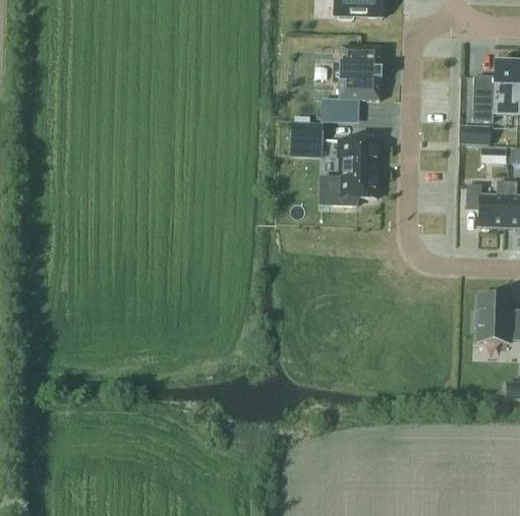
[(334,0),(334,14),(338,14),(338,17),(353,18),(353,15),(383,16),(383,0),(334,0)]
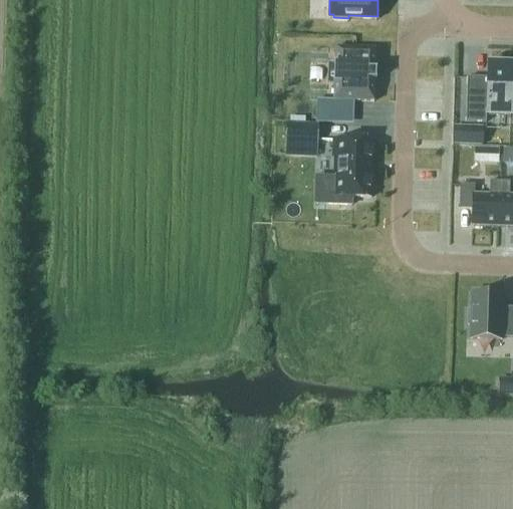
[(375,66),(376,46),(336,44),(335,60),(334,59),(334,61),(335,61),(335,80),(333,80),(333,81),(334,81),(334,96),(374,98),(375,78),(376,78),(376,77),(375,77),(375,67),(377,67),(377,66),(375,66)]
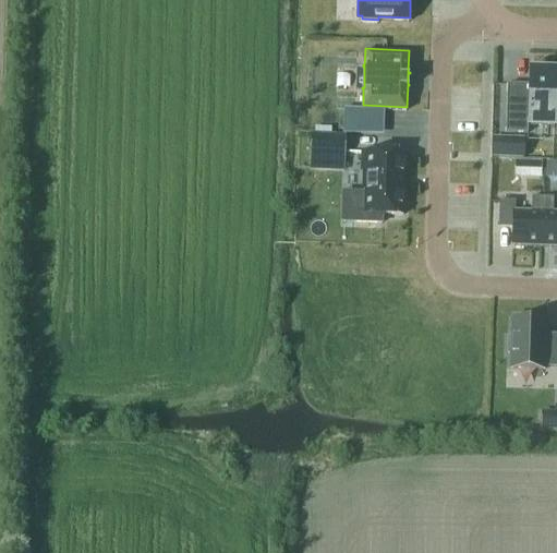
[(529,120),(555,121),(556,68),(530,67),(530,80),(508,80),(507,129),(529,129),(529,120)]
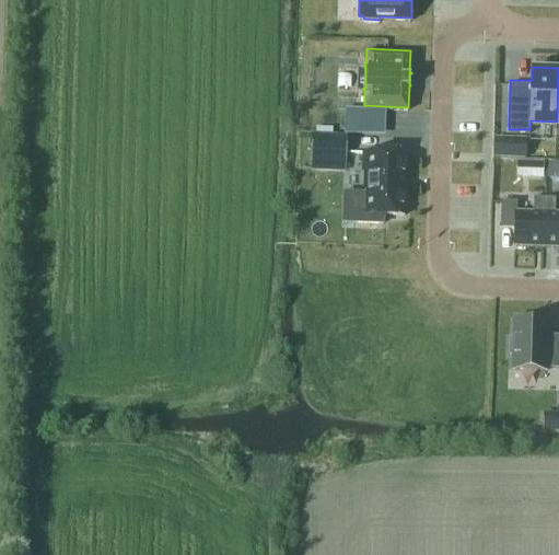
[(364,112),(351,111),(350,124),(363,125),(364,112)]
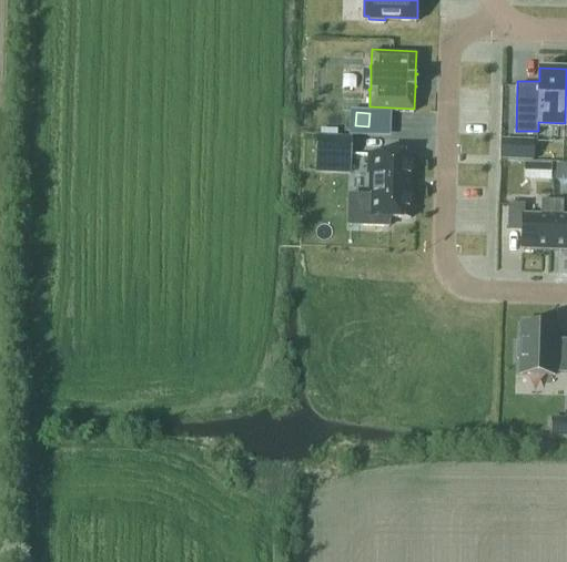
[(316,155),(352,156),(353,133),(317,132),(316,155)]
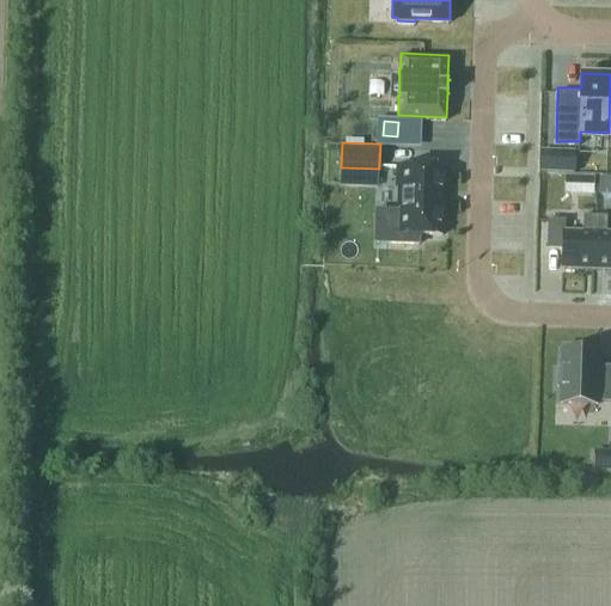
[(561,146),(542,145),(542,166),(561,167),(561,146)]
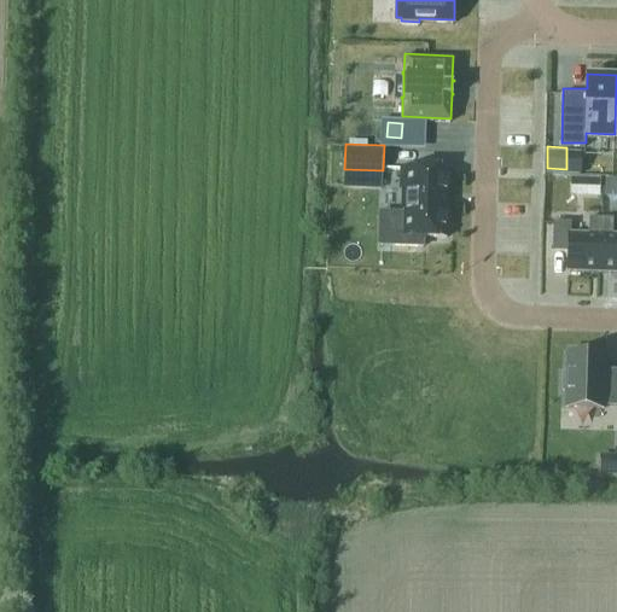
[(395,209),(394,242),(424,242),(424,232),(447,233),(449,165),(406,164),(405,209),(395,209)]
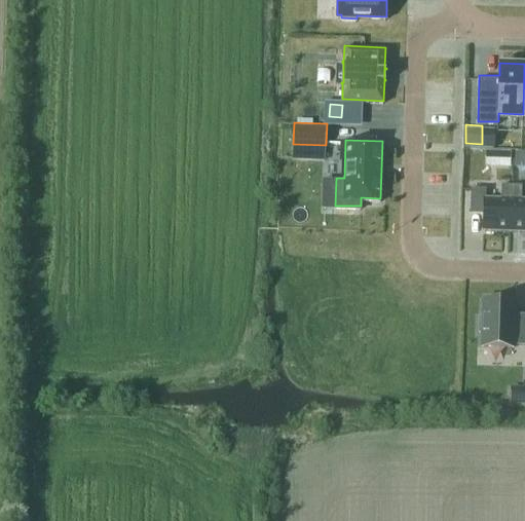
[(499,148),(487,148),(486,160),(498,160),(499,148)]
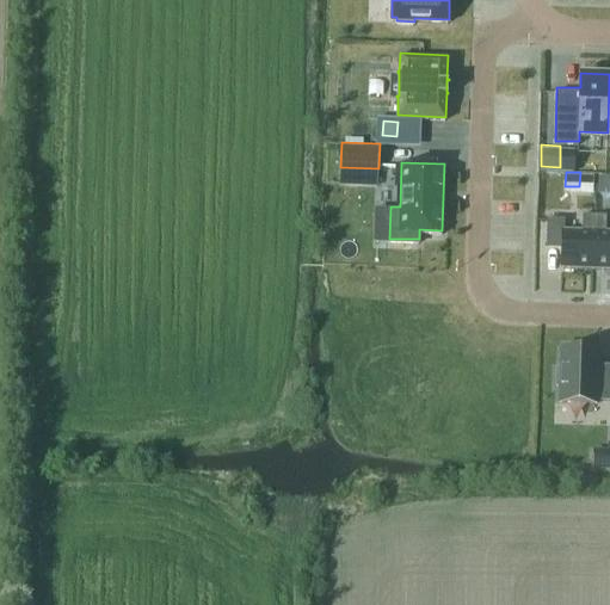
[(609,173),(601,173),(599,190),(609,190),(609,173)]
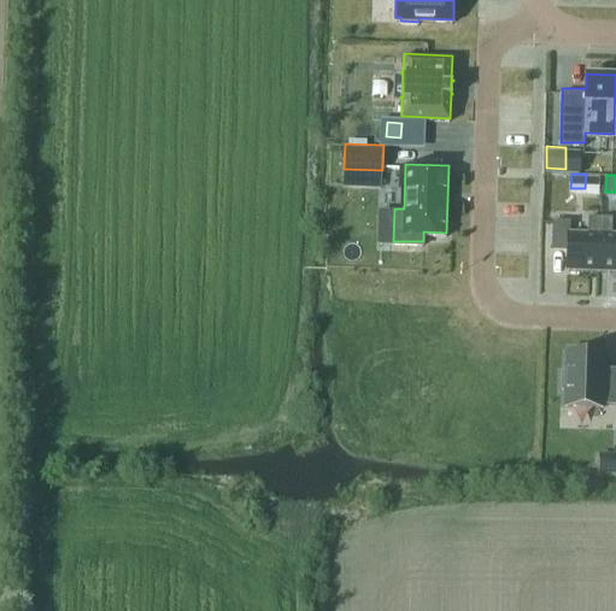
[(568,245),(567,266),(599,268),(602,213),(590,213),(588,230),(569,230),(570,218),(553,218),(553,245),(568,245)]
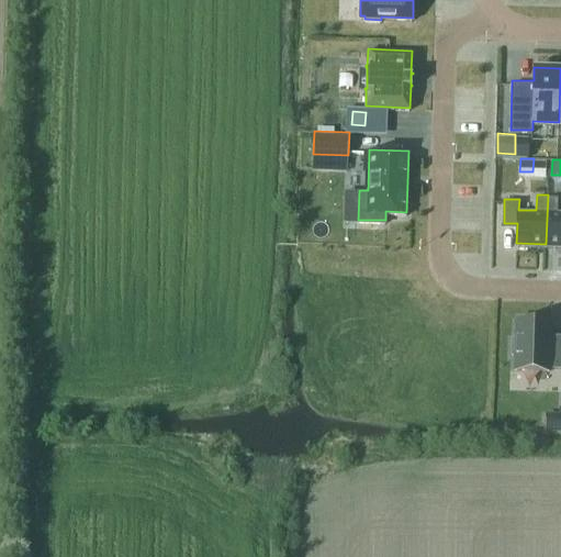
[(559,195),(548,195),(546,244),(560,244),(560,210),(558,211),(559,195)]
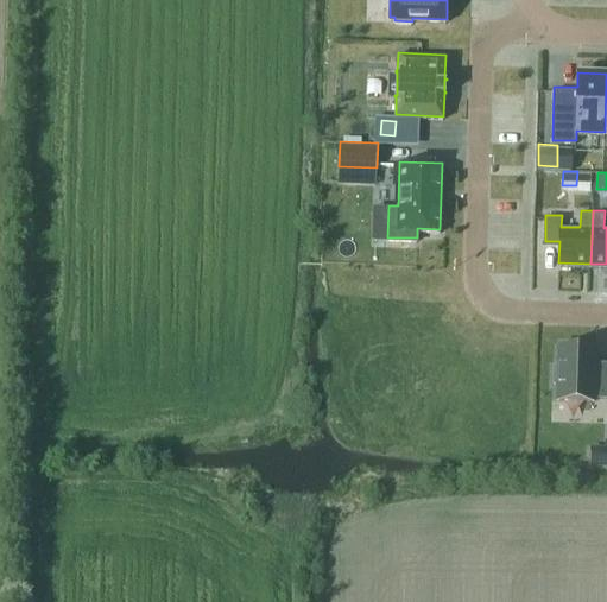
[(595,362),(595,346),(580,346),(580,340),(562,340),(562,344),(558,344),(558,363),(555,363),(554,380),(557,380),(557,397),(594,398),(594,394),(606,393),(606,360),(604,361),(604,362),(595,362)]
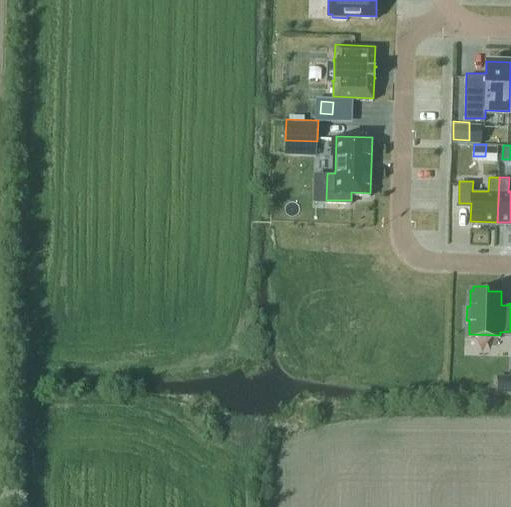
[(510,375),(497,375),(497,387),(510,387),(510,375)]
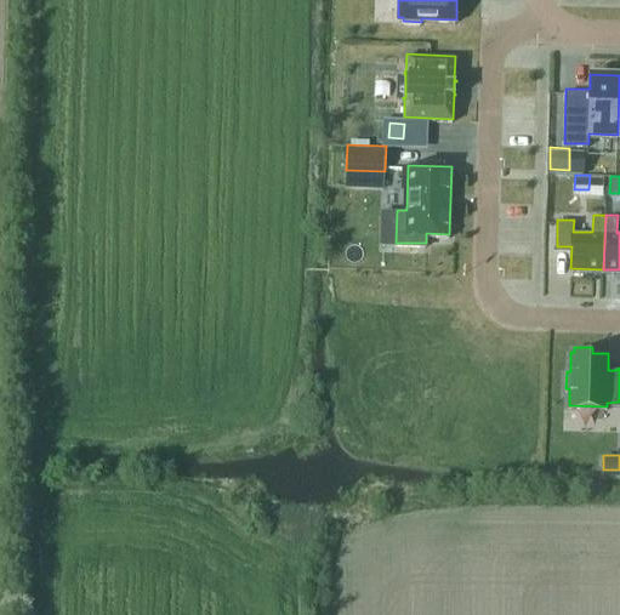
All buildings are outlined.
